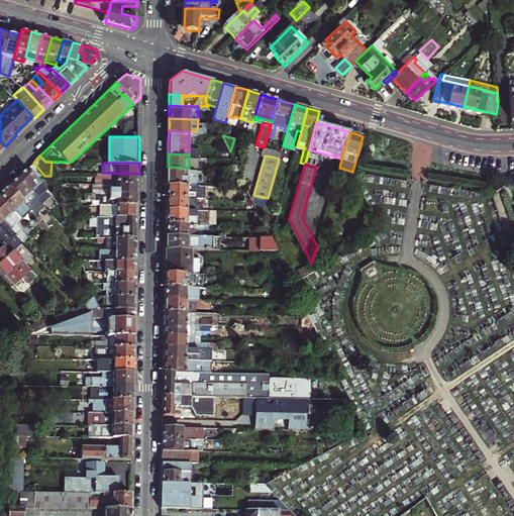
[(168,174),(168,182),(201,183),(206,183),(206,168),(189,168),(168,167),(168,174)]
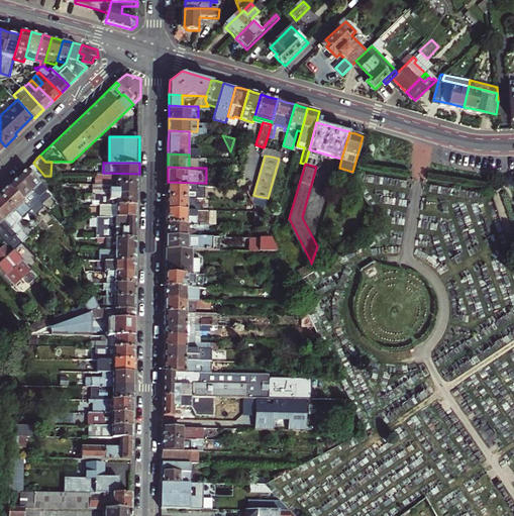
[(22,173),(17,178),(32,192),(46,207),(53,202),(44,194),(48,190),(27,168),(22,173)]
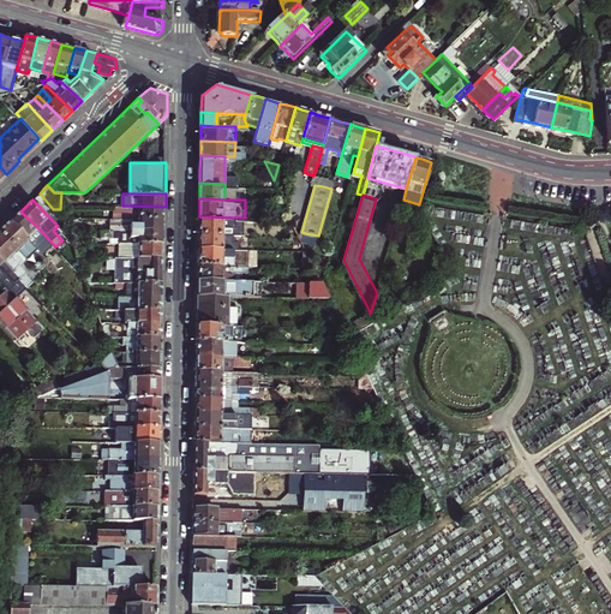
[(123,219),(124,219),(166,220),(166,213),(166,207),(123,206),(123,219)]
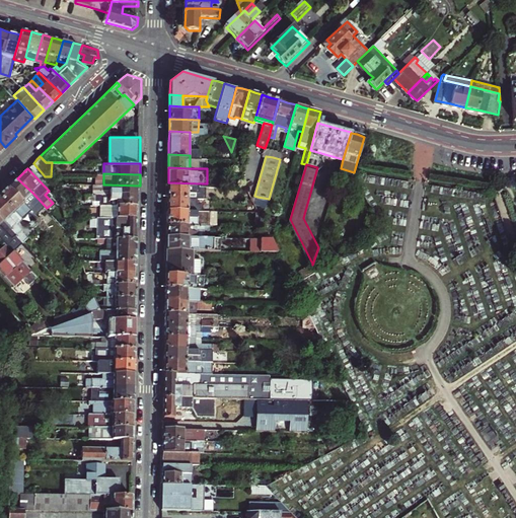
[(32,193),(17,178),(13,182),(9,187),(41,220),(45,215),(27,198),(32,193)]
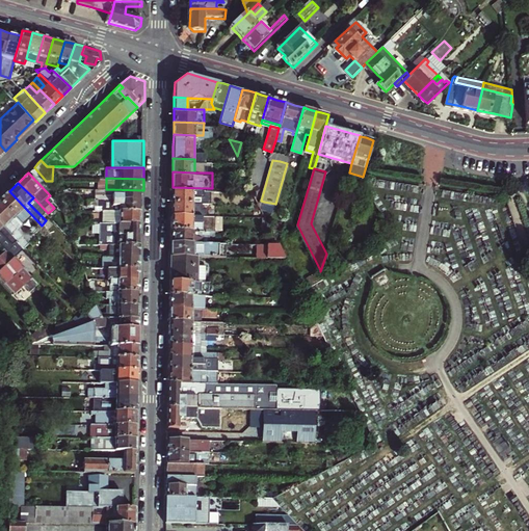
[(173,193),(173,200),(193,200),(193,193),(207,194),(207,188),(173,187),(173,193)]
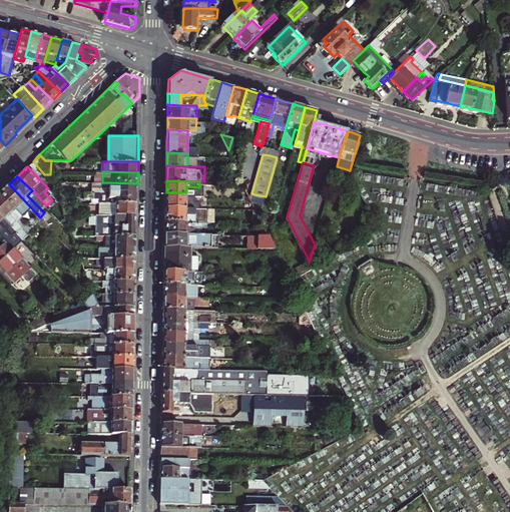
[(101,192),(137,192),(137,188),(138,183),(103,182),(102,186),(100,187),(100,190),(101,191),(101,192)]
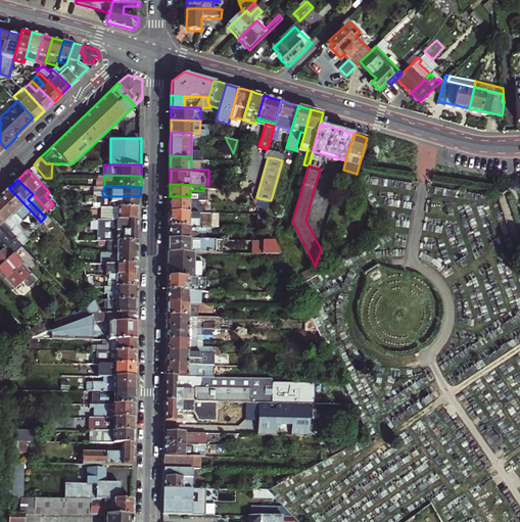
[(18,211),(31,224),(33,222),(36,226),(41,222),(9,188),(4,193),(0,196),(0,198),(14,215),(18,211)]
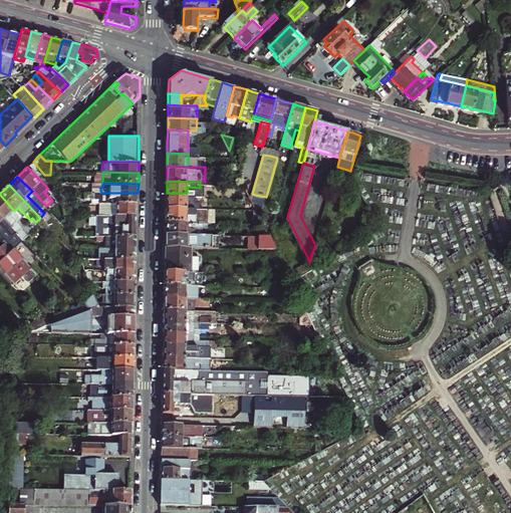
[(111,204),(138,205),(138,199),(138,193),(101,193),(101,199),(111,199),(111,204)]
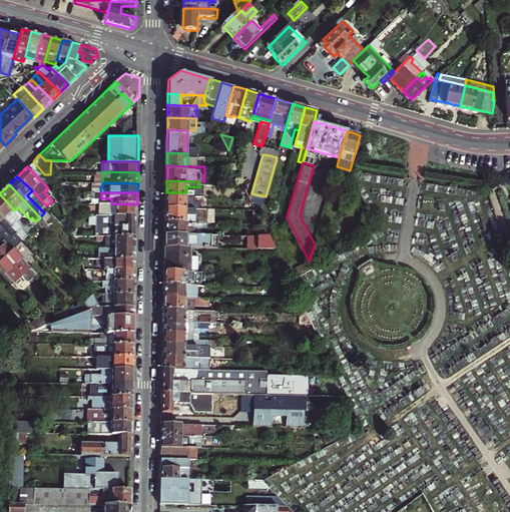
[(166,198),(166,204),(199,205),(199,198),(186,198),(186,192),(166,192),(166,198)]
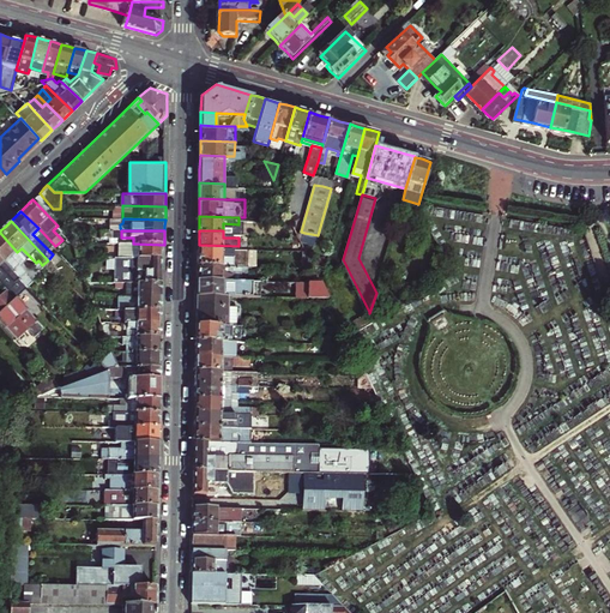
[(17,252),(0,233),(0,258),(28,288),(34,282),(17,264),(23,258),(17,252)]
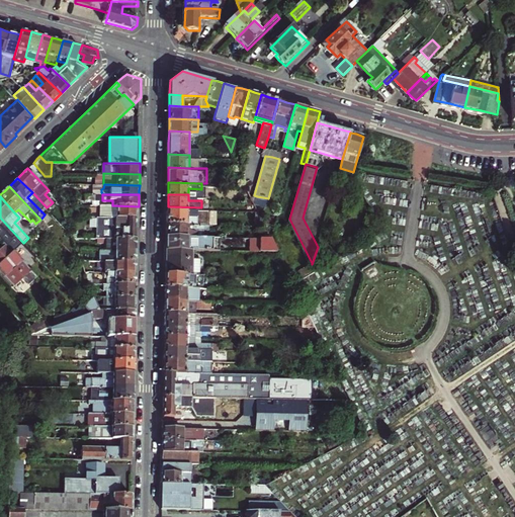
[(266,205),(268,198),(257,196),(255,202),(266,205)]
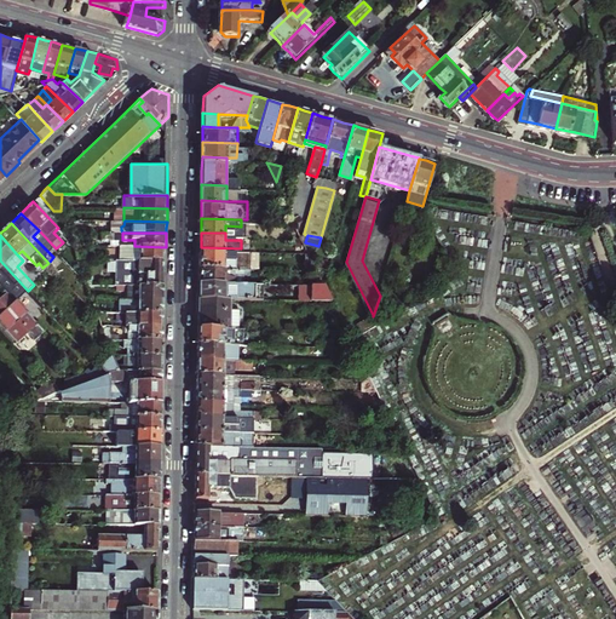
[(126,259),(166,259),(166,253),(166,247),(134,246),(130,246),(130,254),(126,254),(126,259)]
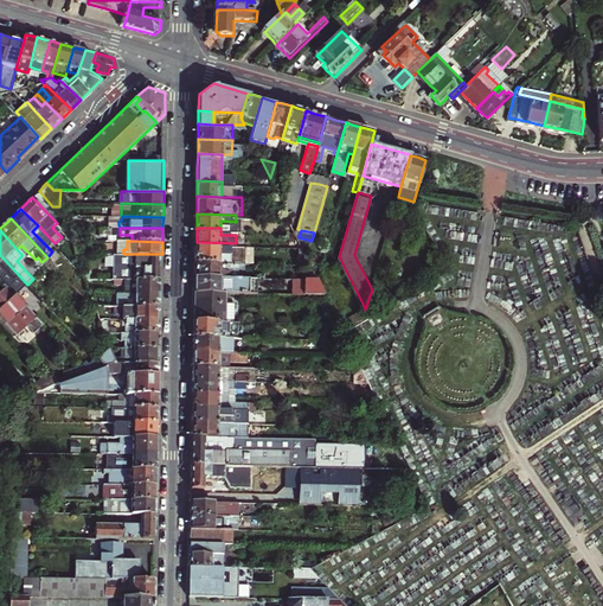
[(236,243),(197,242),(196,250),(196,259),(228,260),(228,253),(245,253),(247,243),(236,243)]
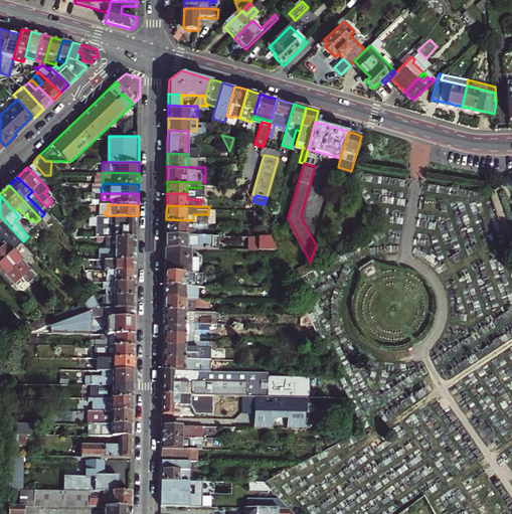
[(124,236),(137,236),(137,226),(138,215),(105,215),(94,214),(94,221),(101,221),(101,220),(104,220),(104,226),(117,227),(127,227),(127,230),(124,230),(124,236)]
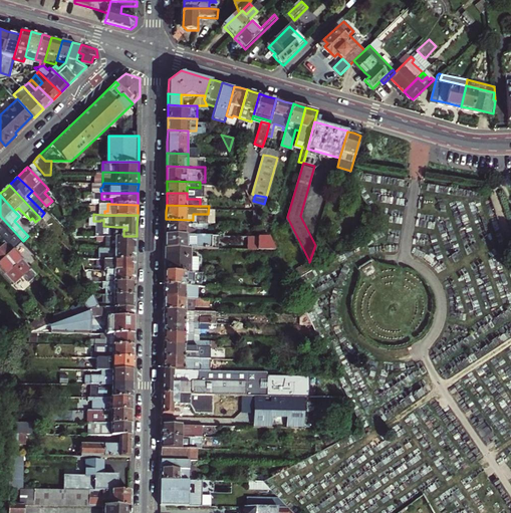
[(0,235),(7,242),(14,250),(23,241),(0,216),(0,235)]
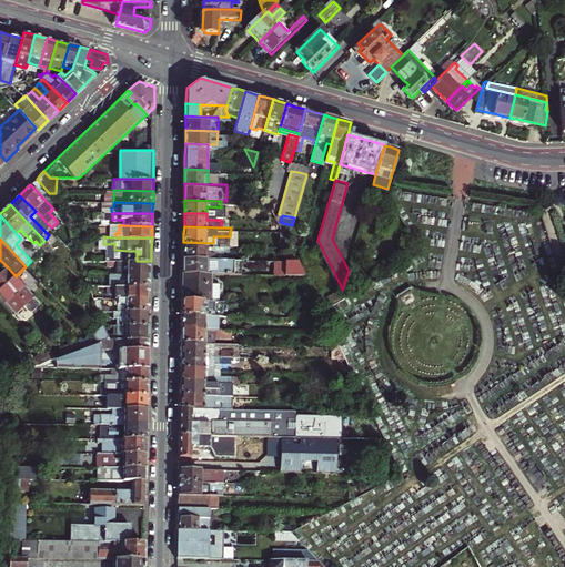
[(213,243),(183,242),(183,250),(183,256),(224,256),(224,250),(229,250),(229,243),(213,243)]
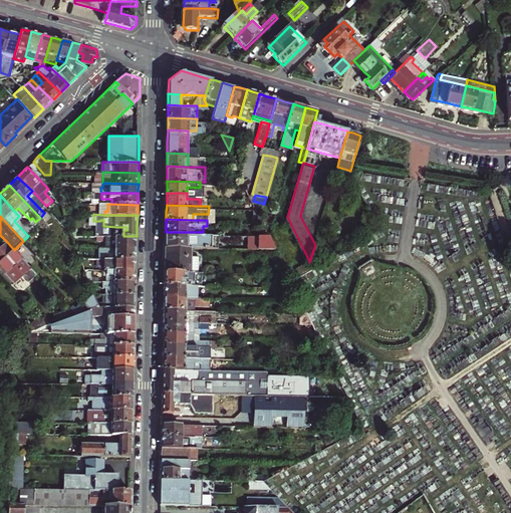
[(105,236),(116,236),(116,227),(103,226),(103,220),(100,220),(100,221),(93,221),(93,236),(105,236)]
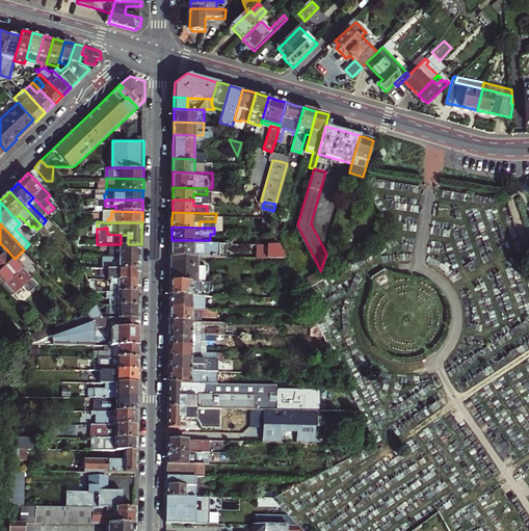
[(210,240),(172,240),(172,246),(172,253),(202,254),(205,254),(205,247),(217,247),(217,246),(227,246),(227,241),(210,240)]
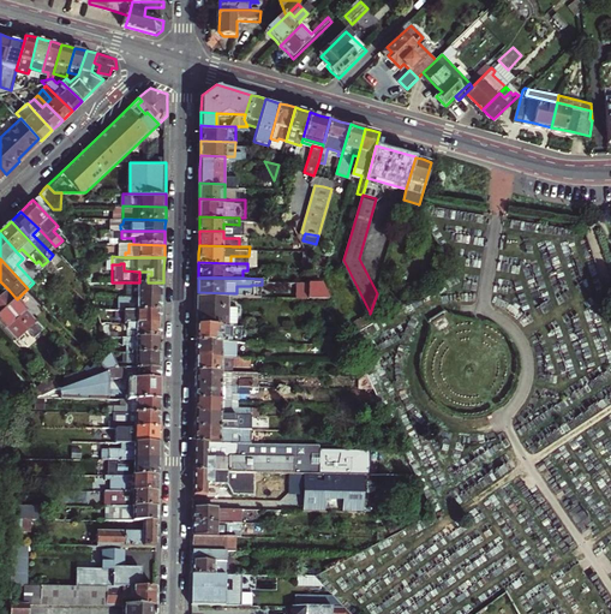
[(139,294),(163,294),(163,288),(163,282),(148,282),(139,282),(126,282),(126,292),(139,292),(139,294)]
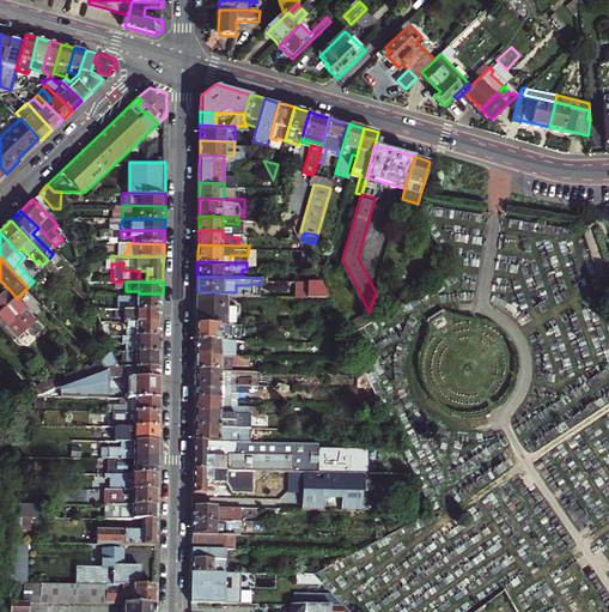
[(298,283),(298,300),(329,298),(329,283),(298,283)]
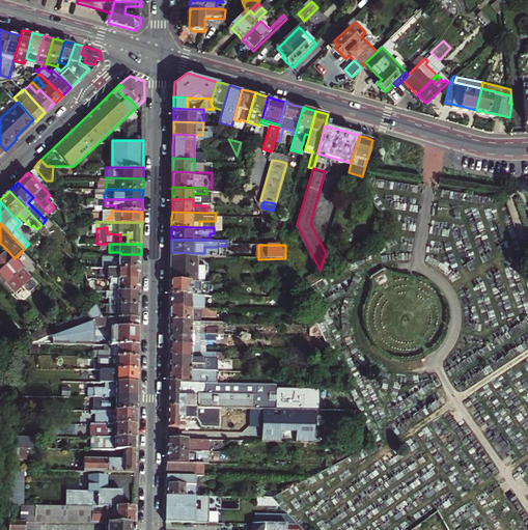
[(15,258),(7,250),(0,256),(0,274),(18,291),(24,285),(30,291),(38,282),(15,258)]
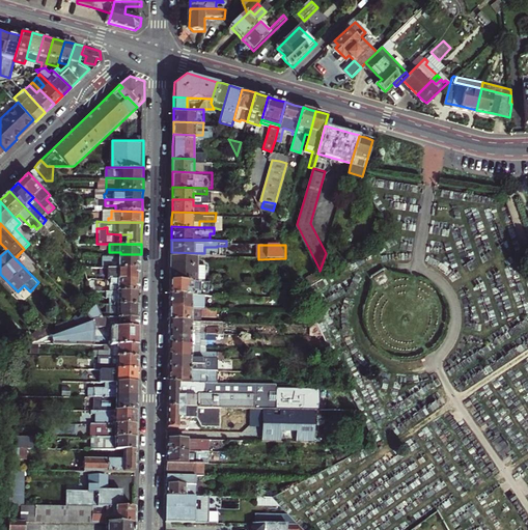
[(201,253),(171,252),(171,266),(171,279),(201,280),(201,253)]
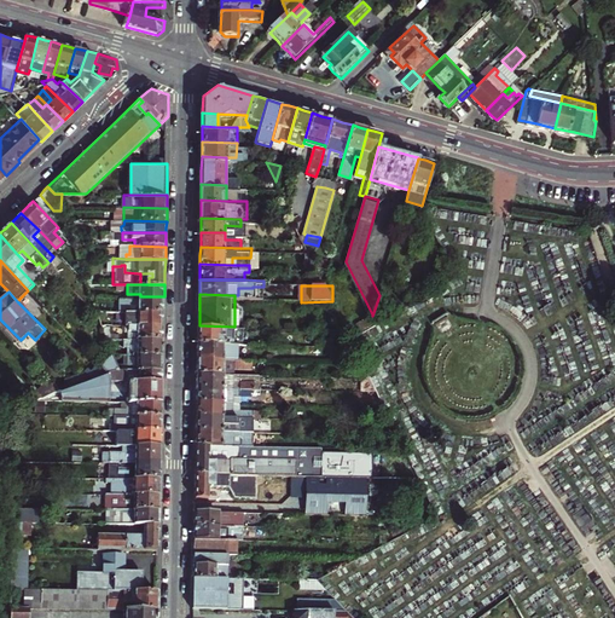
[(164,304),(164,296),(140,296),(140,300),(140,310),(164,311),(164,304)]
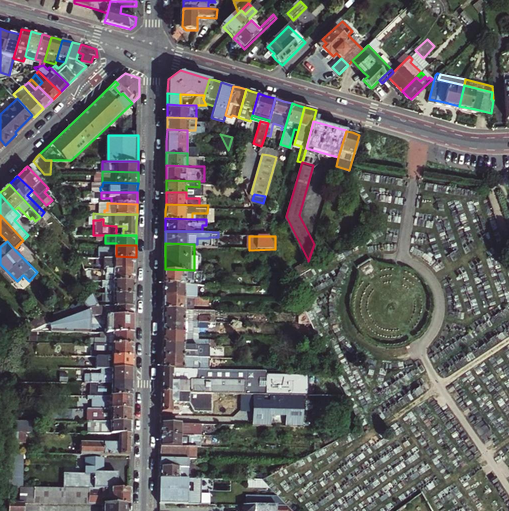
[(135,263),(136,257),(116,256),(115,268),(135,269),(135,263)]
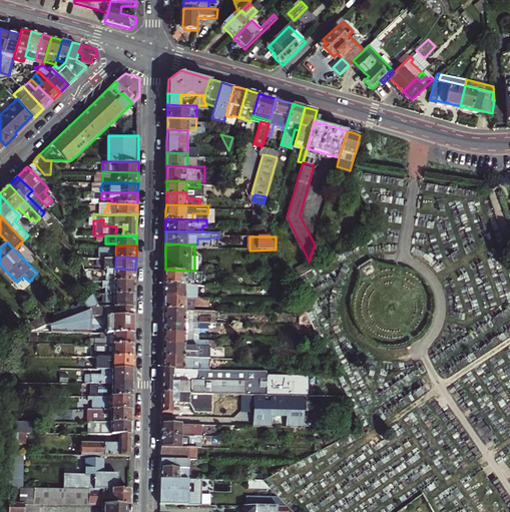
[(309,262),(309,261),(289,273),(292,278),(312,267),(309,262)]
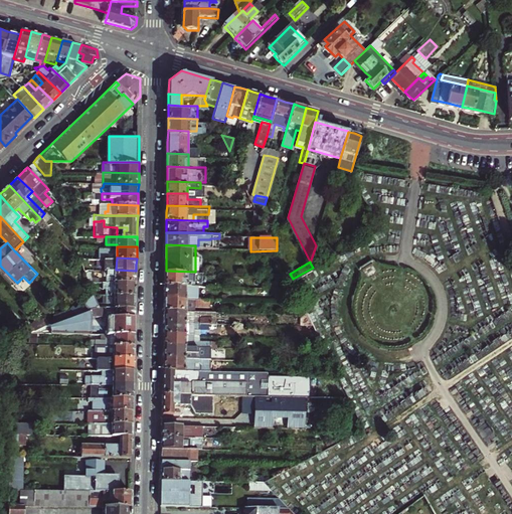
[(136,276),(136,271),(116,270),(106,270),(106,277),(109,277),(109,281),(136,282),(136,276)]
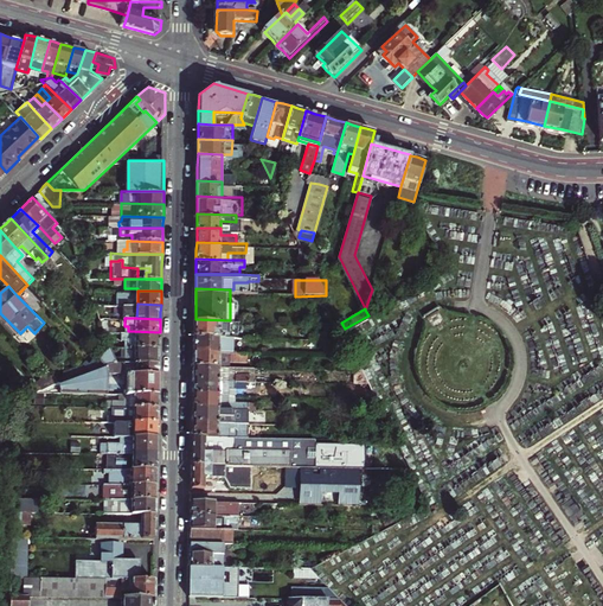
[(230,320),(196,319),(196,327),(194,335),(219,335),(230,335),(230,320)]
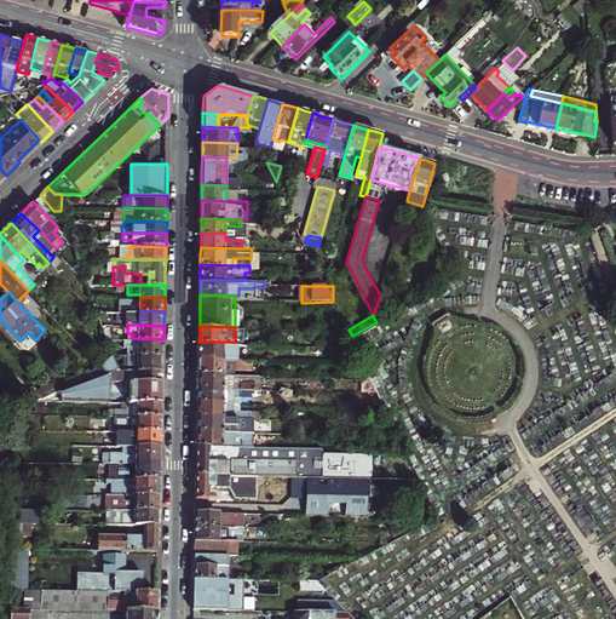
[(163,347),(163,339),(131,338),(121,338),(121,345),(125,345),(125,348),(128,348),(128,355),(130,355),(163,355),(163,347)]
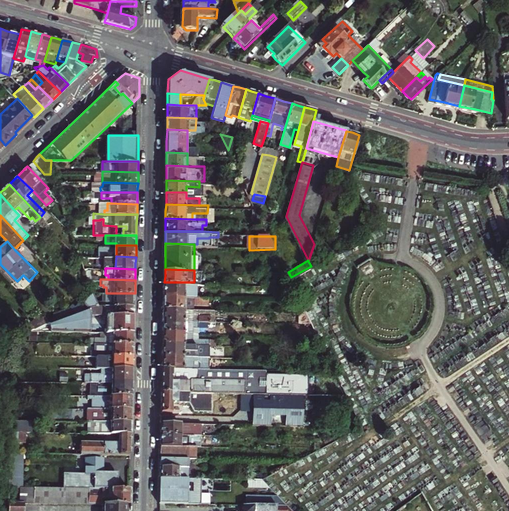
[(185,282),(164,282),(164,288),(164,294),(175,295),(175,297),(185,297),(185,295),(197,295),(197,288),(185,288),(185,282)]
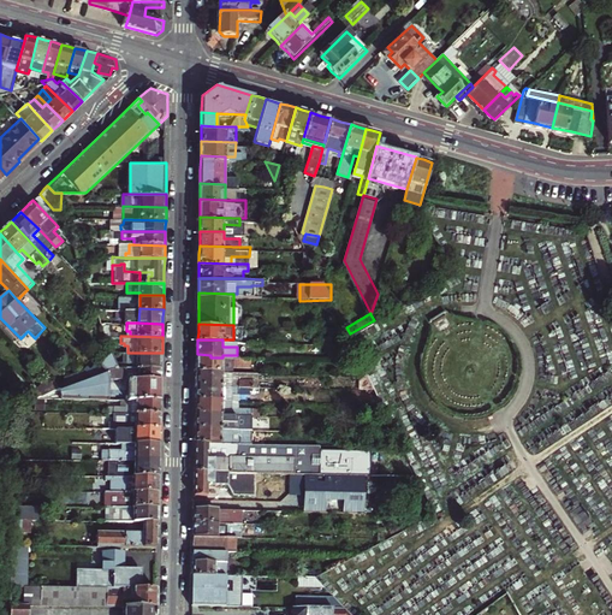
[(129,368),(161,368),(161,360),(162,353),(129,353),(129,368)]
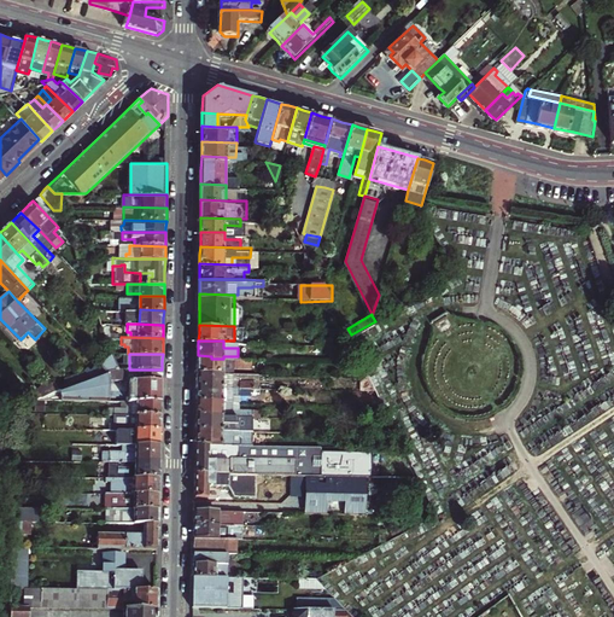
[(109,373),(118,370),(116,364),(113,355),(103,366),(109,373)]
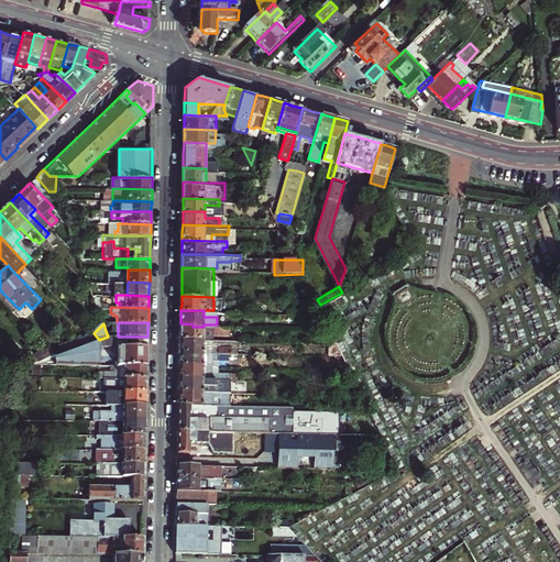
[(180,331),(180,339),(212,339),(212,332),(217,332),(217,324),(204,324),(204,327),(193,327),(193,324),(180,323),(180,331)]
